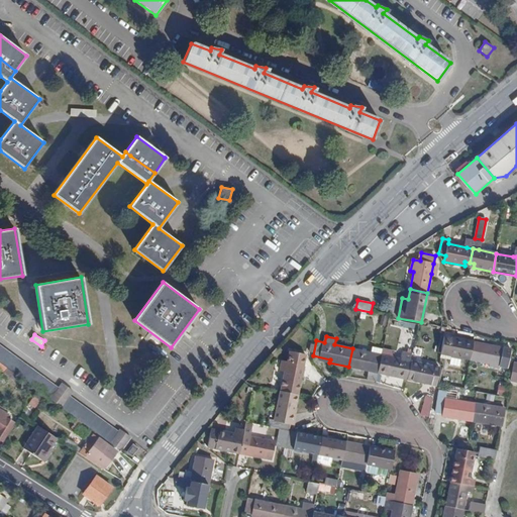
[(461,357),(471,359),(474,342),(444,336),(440,353),(442,353),(450,355),(452,355),(450,365),(459,367),(461,357)]
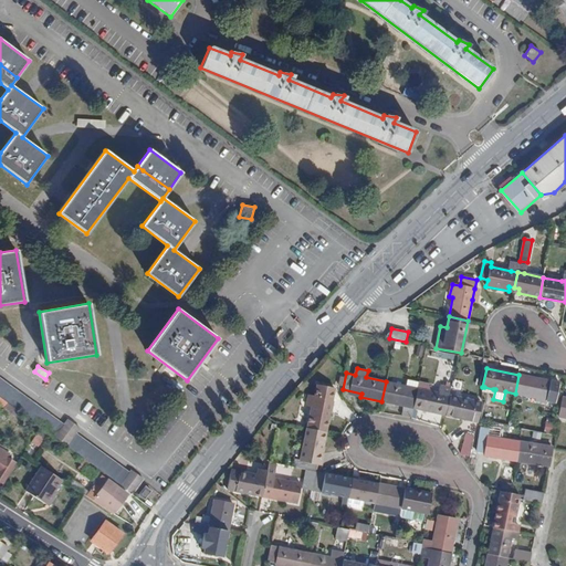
[(536,395),(555,399),(559,383),(519,375),(515,394),(536,398),(536,395)]
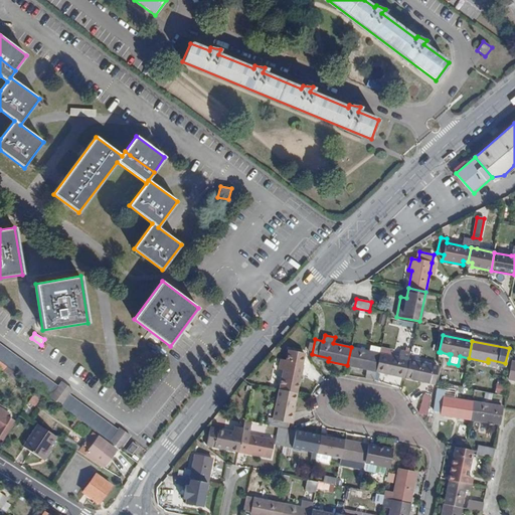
[(0,360),(112,443),(121,430),(130,436),(130,435),(120,427),(118,428),(73,397),(76,392),(66,385),(63,389),(0,343),(0,360)]
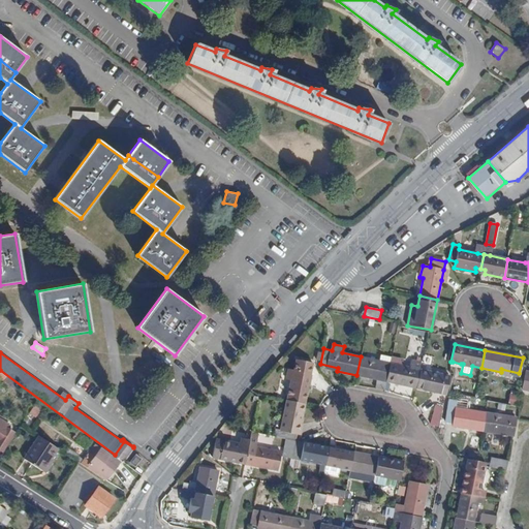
[(380,361),(391,364),(392,358),(381,355),(380,361)]
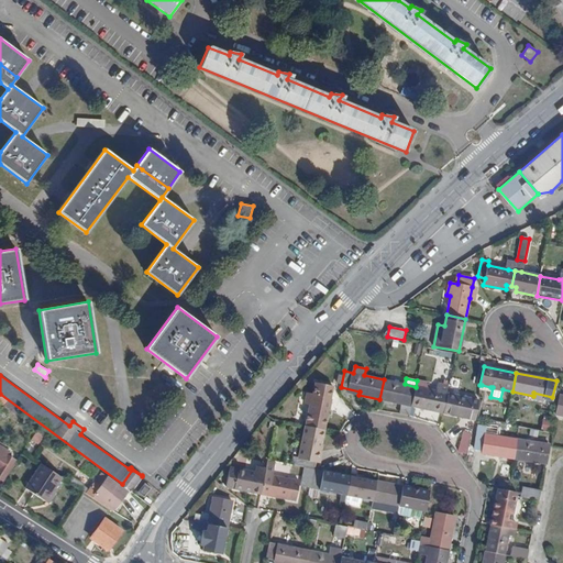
[(401,400),(411,404),(416,387),(405,384),(384,379),(379,399),(400,404),(401,400)]
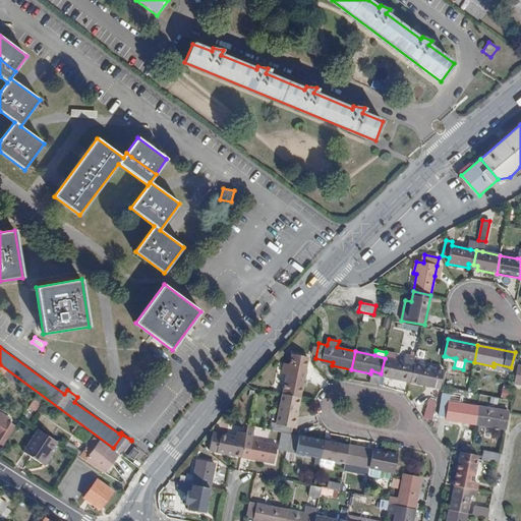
[(381,375),(409,383),(413,364),(415,356),(405,354),(404,362),(395,360),(396,354),(386,352),(385,358),(381,373),(381,375)]
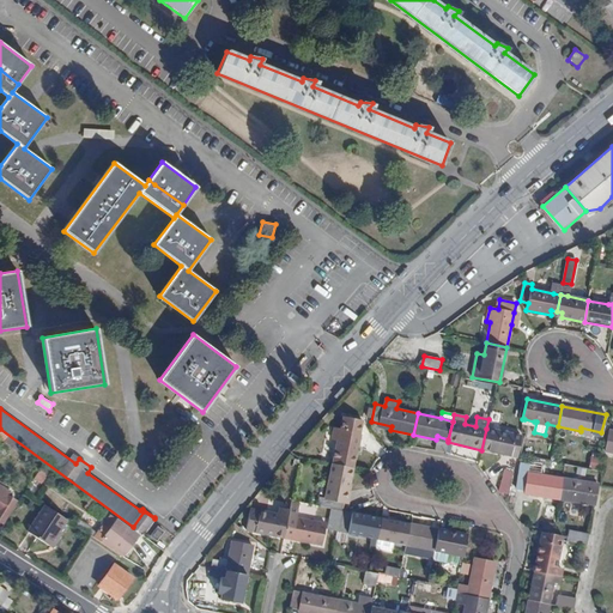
[(333,465),(353,468),(363,424),(345,420),(344,430),(334,428),(332,439),(338,441),(333,465)]
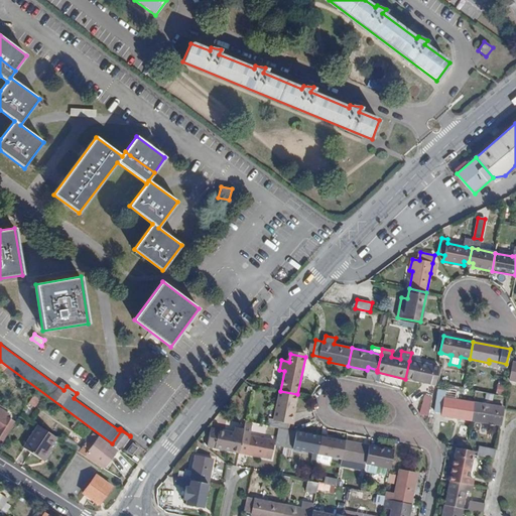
[(431,381),(436,382),(439,367),(409,361),(405,379),(430,384),(431,381)]
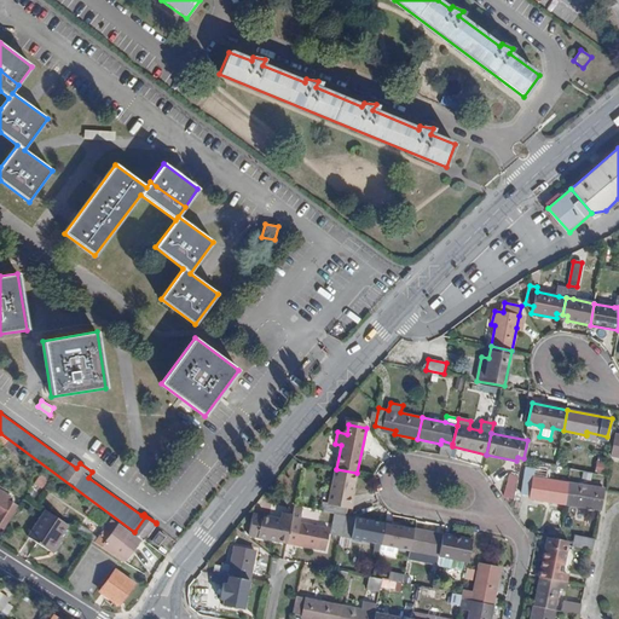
[(438,455),(450,457),(452,446),(452,444),(441,440),(440,444),(438,455)]
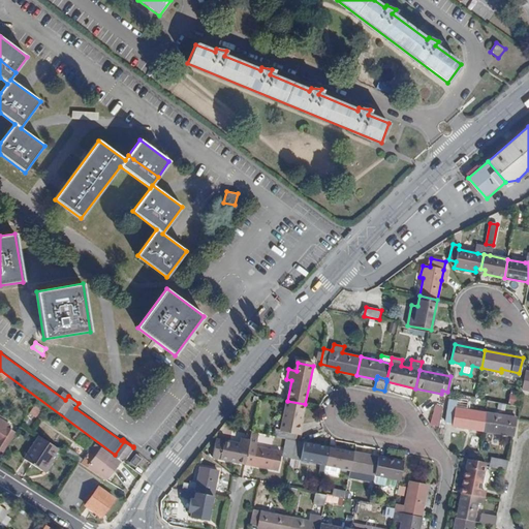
[(509,403),(520,405),(522,395),(511,393),(509,403)]
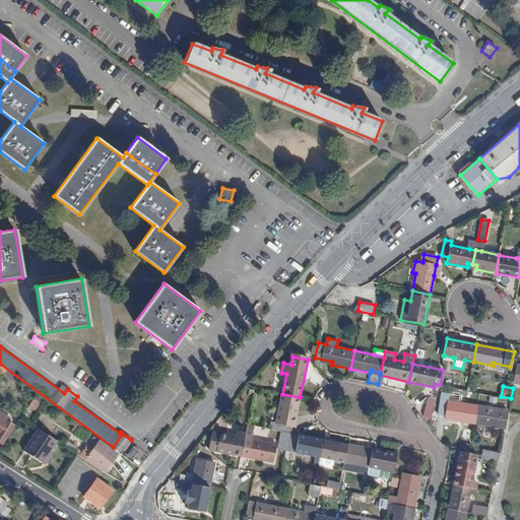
[(291,427),(294,427),(300,397),(282,394),(278,413),(281,414),(279,424),(272,423),(270,430),(281,432),(290,434),(291,427)]
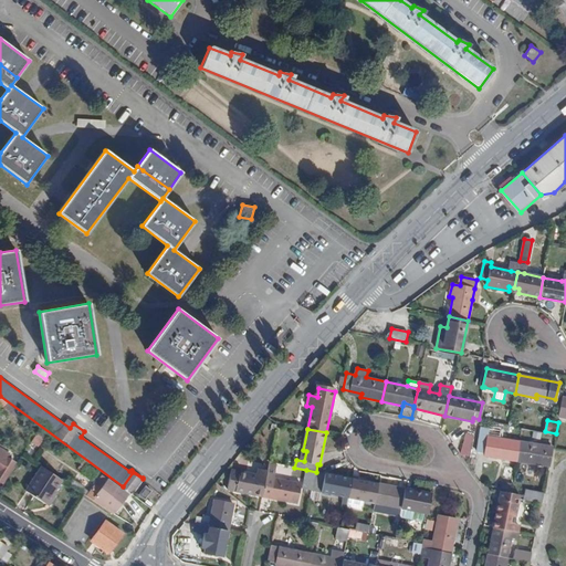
[(32,441),(39,446),(45,437),(39,432),(32,441)]
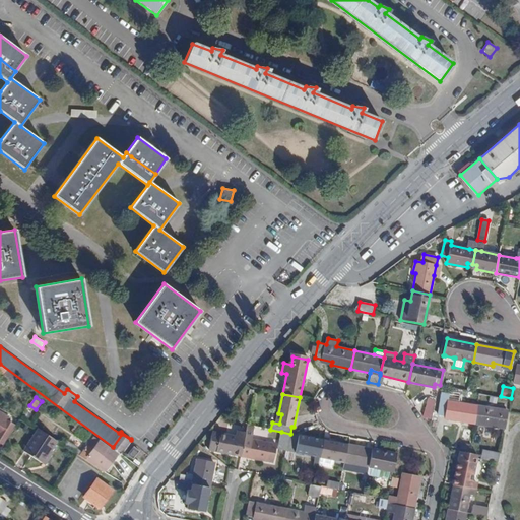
[(425,416),(433,418),(437,400),(429,398),(425,416)]
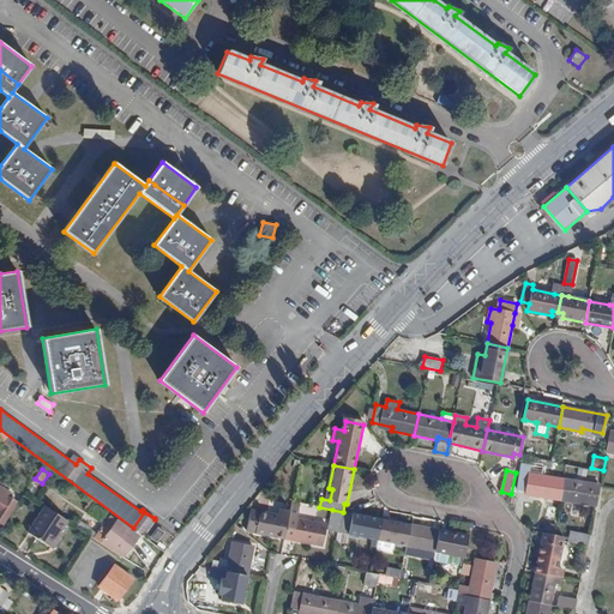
[(537,497),(560,500),(564,479),(529,474),(525,491),(539,493),(537,497)]
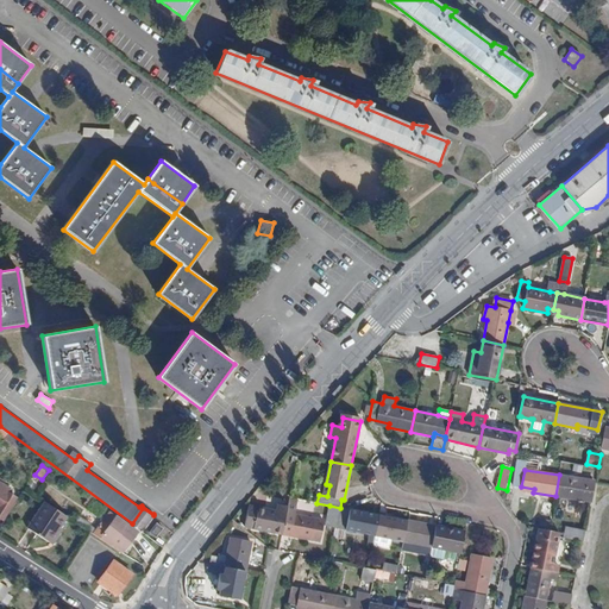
[(556,496),(591,502),(594,483),(594,481),(559,475),(556,496)]
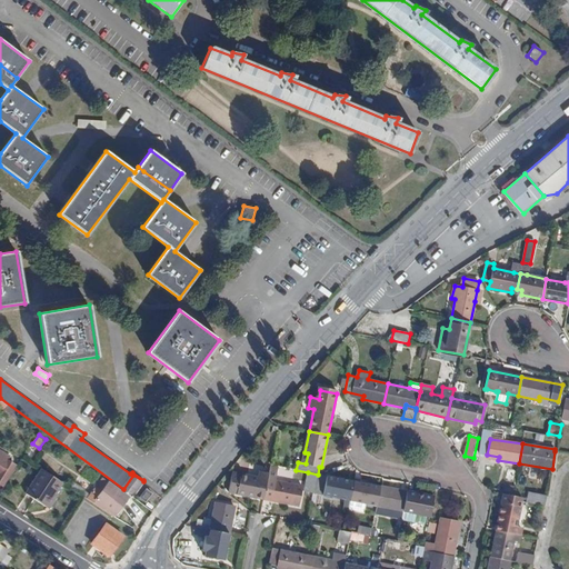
[(0,450),(0,485),(2,487),(16,465),(8,460),(10,457),(0,450)]
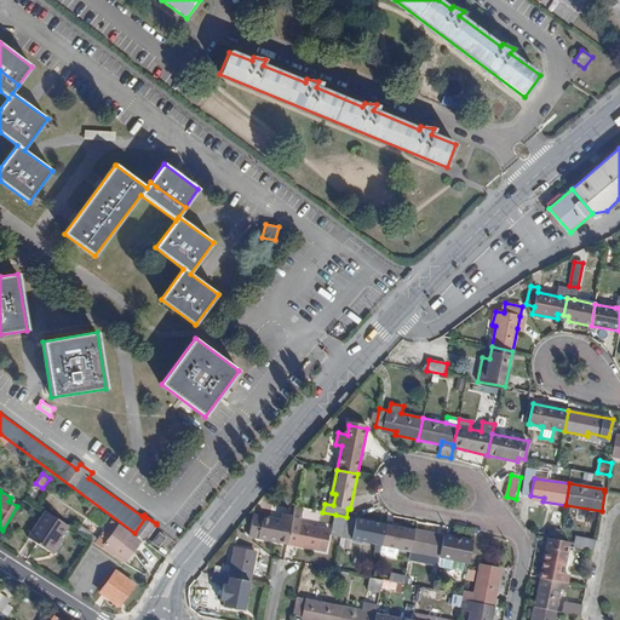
[(287,544),(326,551),(329,530),(302,524),(304,509),(294,506),(293,516),(287,544)]
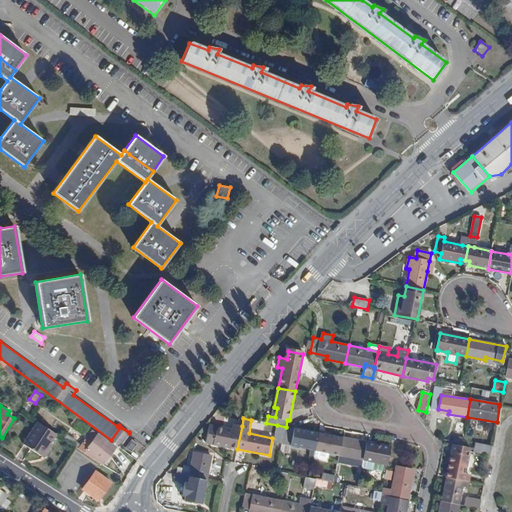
[(42,457),(50,444),(56,434),(37,422),(23,444),(42,457)]
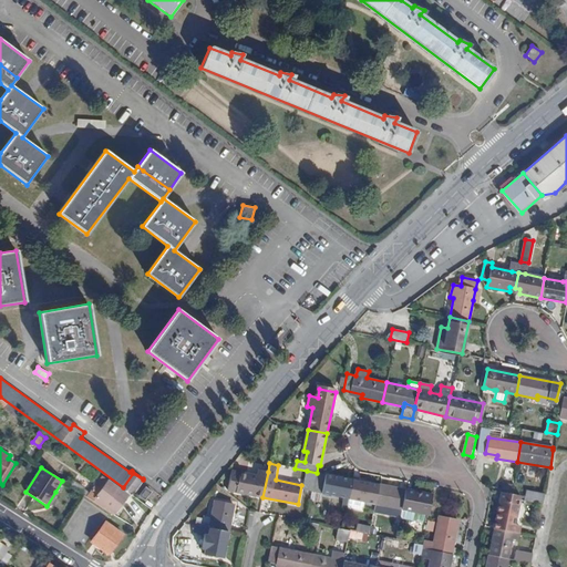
[(228,490),(263,497),(268,472),(259,470),(257,476),(232,471),(228,490)]
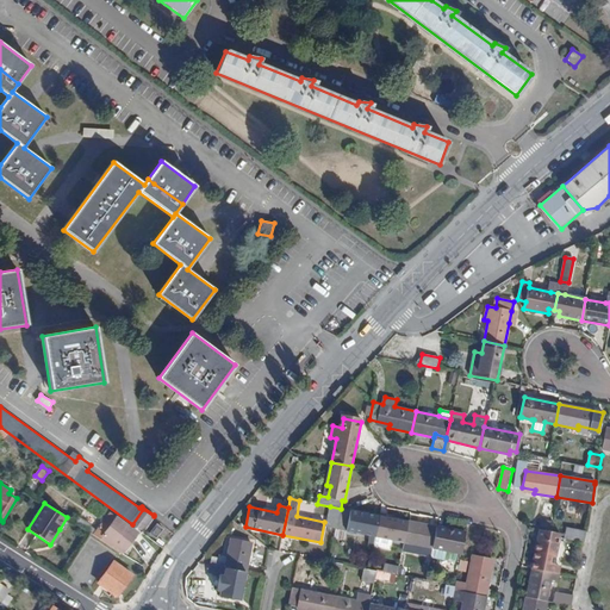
[(327,527),(336,529),(341,509),(330,506),(327,527)]
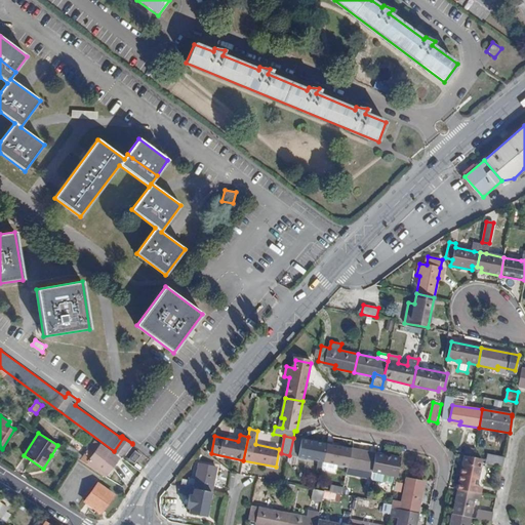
[(122,457),(123,457),(132,444),(123,438),(114,451),(122,457)]
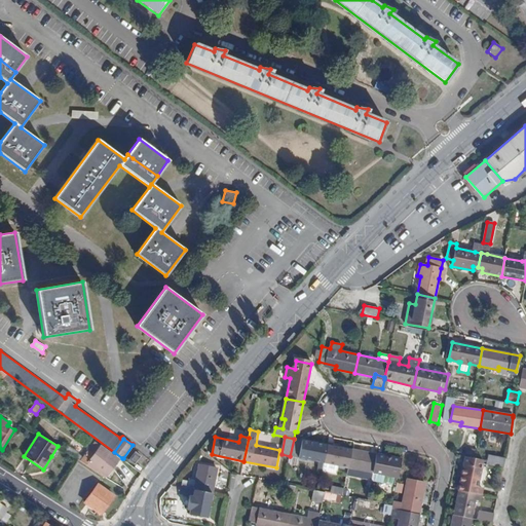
[(322,472),(324,463),(327,445),(294,439),(290,456),(288,464),(297,466),(299,458),(320,462),(317,471),(322,472)]
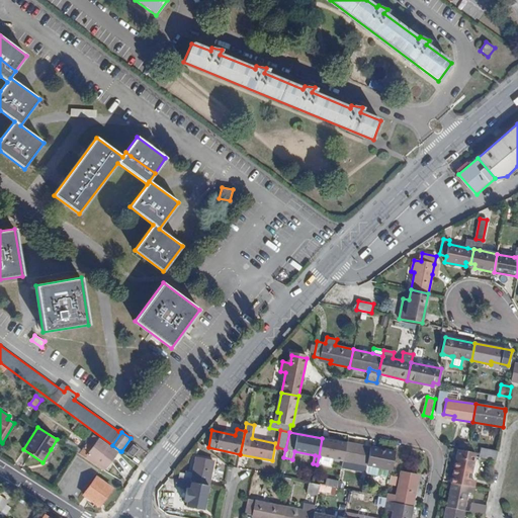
[(92,435),(81,450),(76,447),(77,446),(67,439),(64,444),(104,470),(116,453),(92,435)]
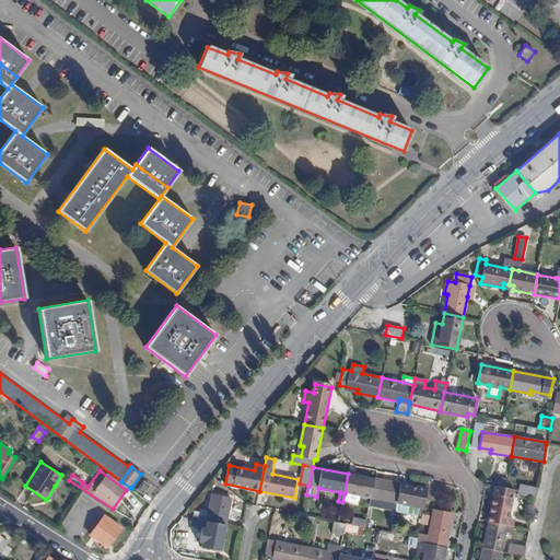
[(360,497),(371,499),(374,479),(348,474),(345,493),(342,502),(358,505),(360,497)]
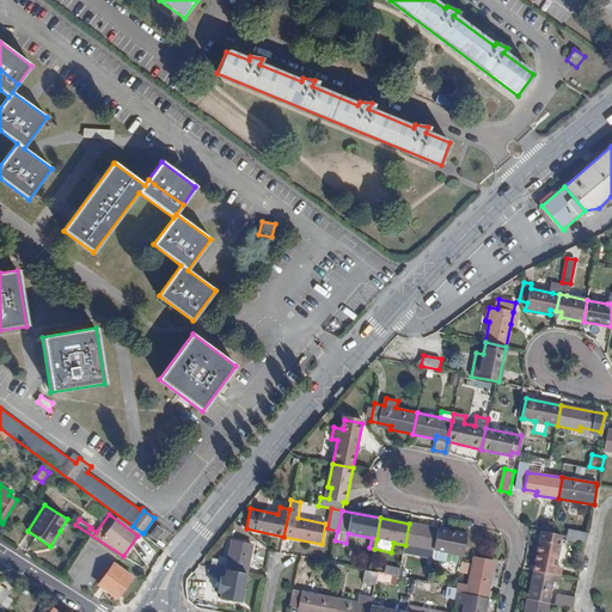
[(432,560),(434,550),(438,530),(409,524),(405,545),(403,554),(409,555),(411,546),(426,549),(424,555),(428,556),(427,562),(432,563),(432,560)]
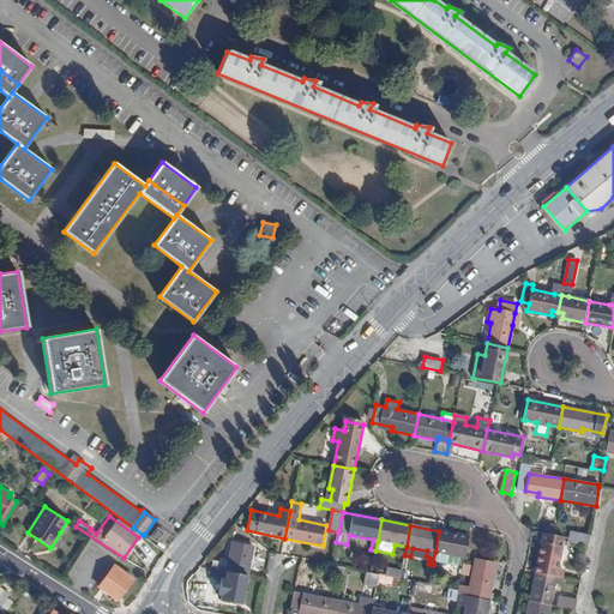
[(150,537),(157,542),(164,533),(157,527),(150,537)]
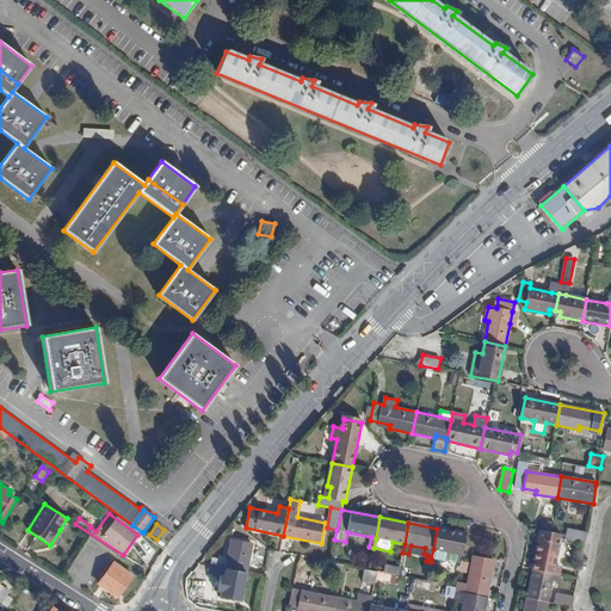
[(458,555),(463,555),(467,535),(437,529),(433,549),(458,555)]
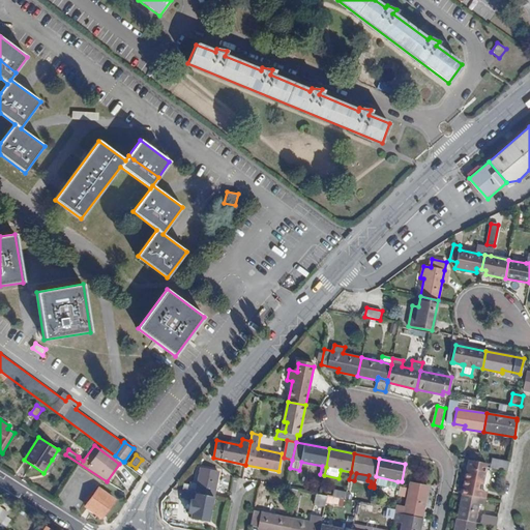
[(491,468),(507,472),(509,463),(493,459),(491,468)]
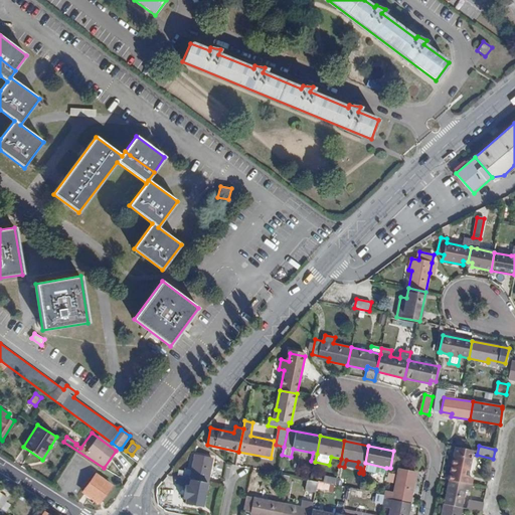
[(42,460),(44,461),(52,448),(50,447),(42,460)]
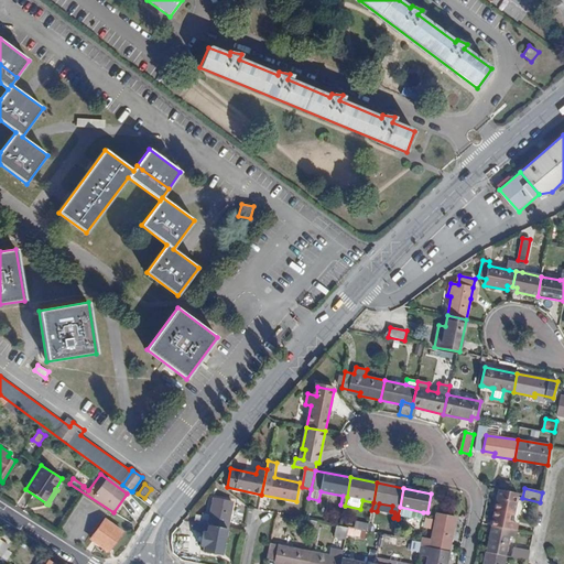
[(518,523),(512,523),(518,498),(519,494),(500,489),(498,499),(497,498),(491,524),(517,530),(518,523)]
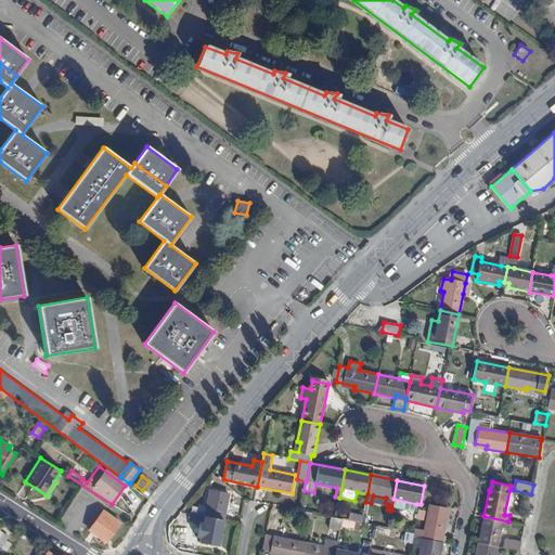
[(192,515),(223,521),(229,494),(209,490),(206,506),(199,505),(199,507),(194,506),(192,515)]
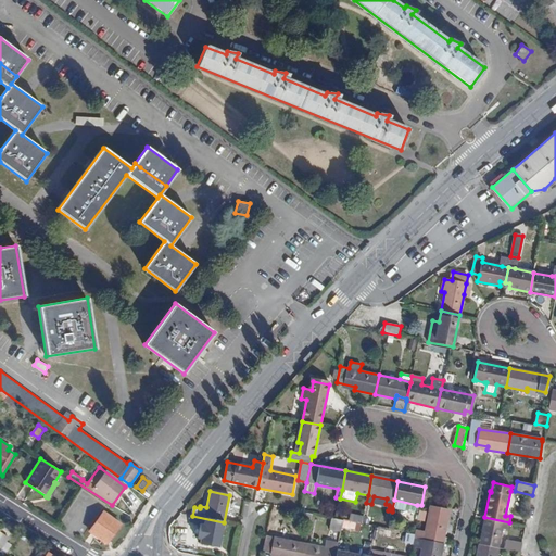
[(392,508),(415,514),(417,505),(394,500),(392,508)]
